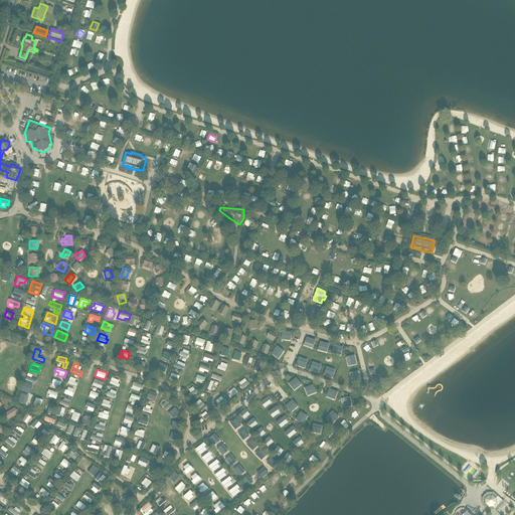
[(36,380),(30,377),(32,374),(27,372),(24,379),(35,383),(36,380)]
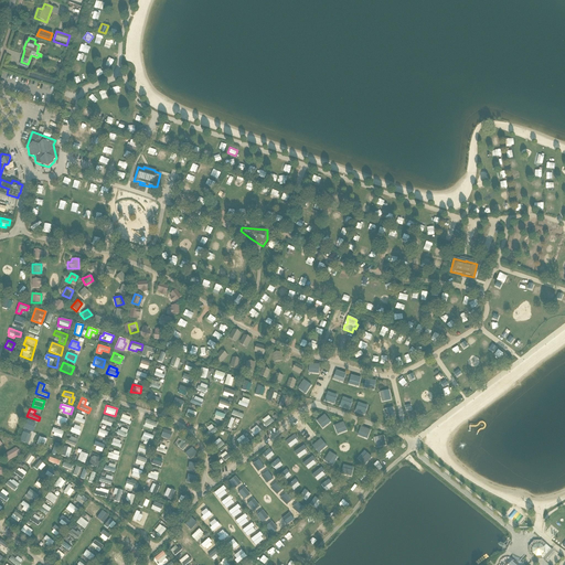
[(85,420),(82,419),(83,416),(77,414),(75,420),(84,424),(85,420)]
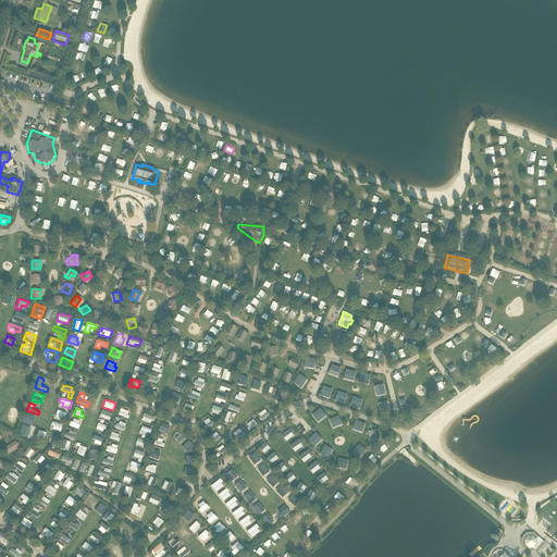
[(127,419),(130,412),(121,408),(118,415),(127,419)]
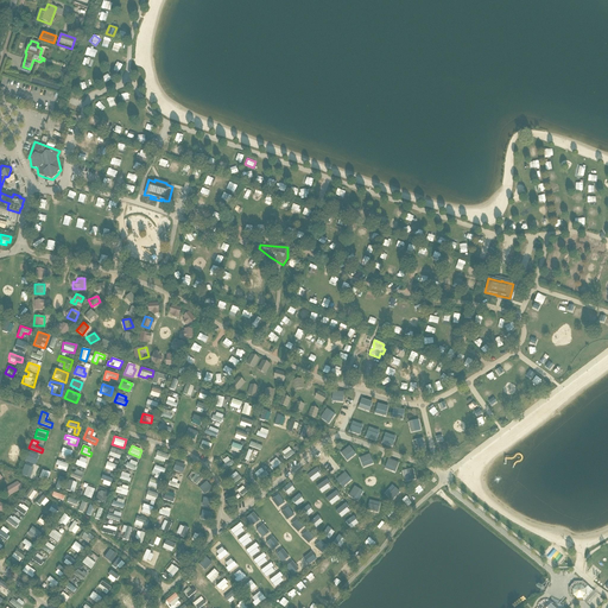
[(58,456),(65,457),(65,456),(71,457),(74,450),(59,448),(58,456)]
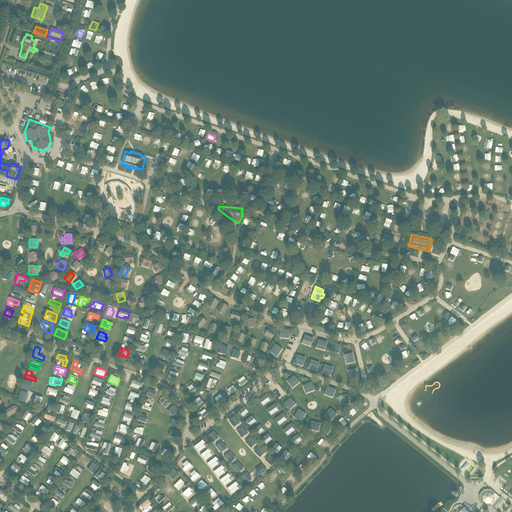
[(93,377),(91,384),(99,386),(101,380),(93,377)]
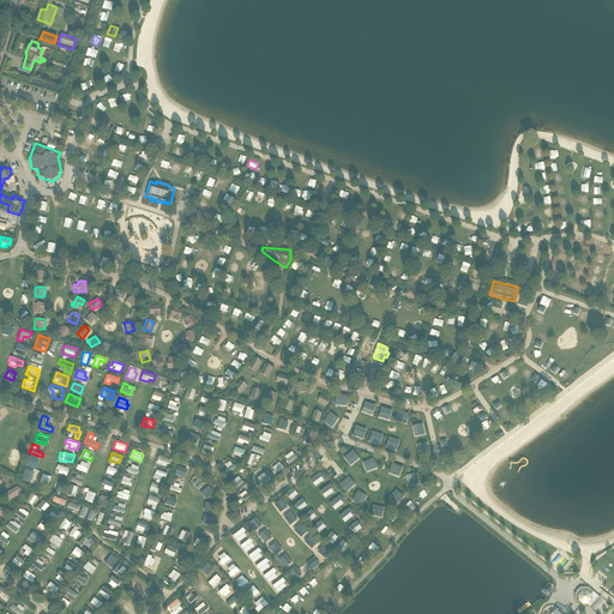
[(78,462),(76,469),(85,473),(89,465),(78,462)]
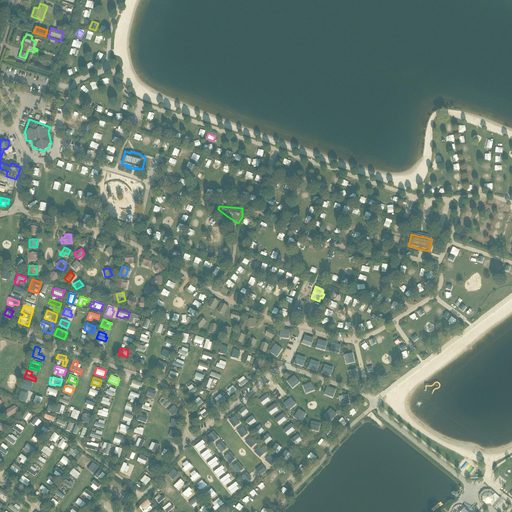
[(46,391),(48,392),(47,394),(56,397),(58,391),(47,387),(46,391)]
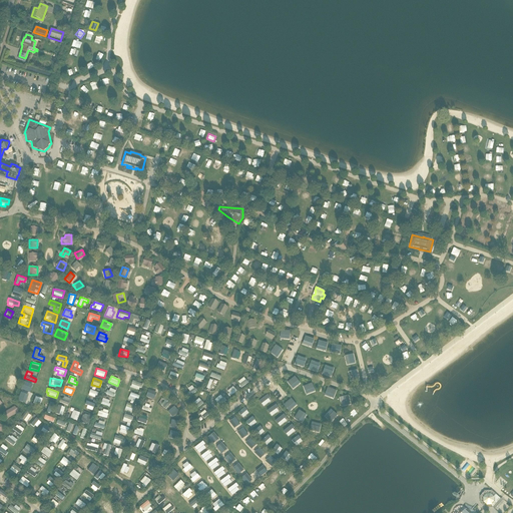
[(105,394),(114,397),(116,390),(107,388),(105,394)]
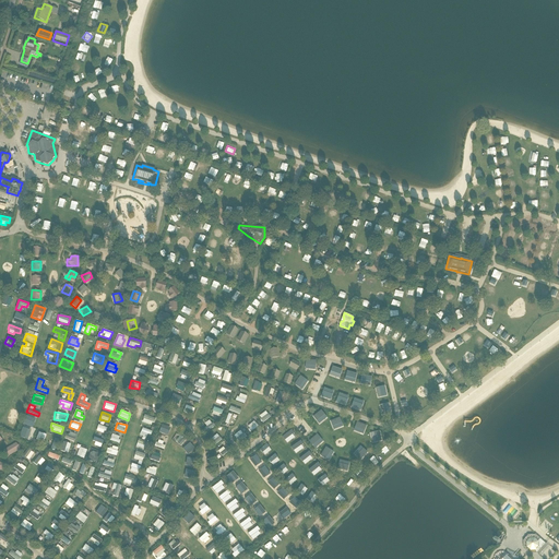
[(27,435),(24,433),(23,438),(32,441),(35,430),(31,429),(27,435)]
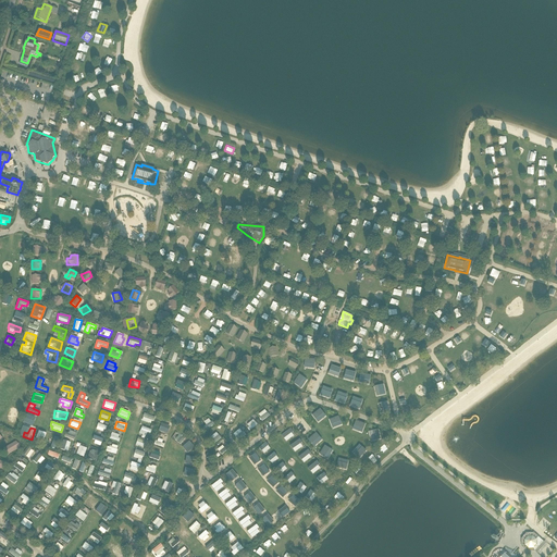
[(35,438),(44,441),(47,433),(38,430),(35,438)]
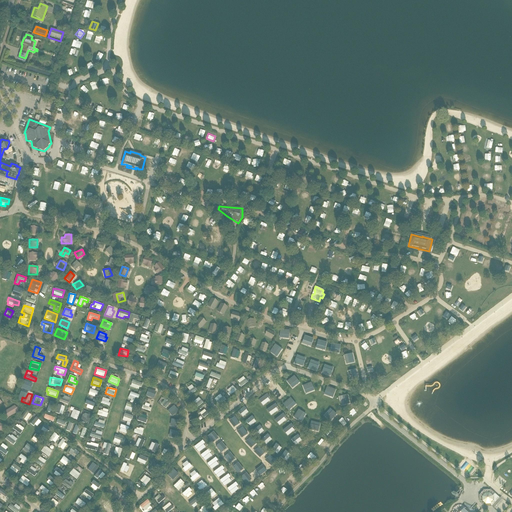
[(102,397),(100,403),(108,406),(110,400),(102,397)]
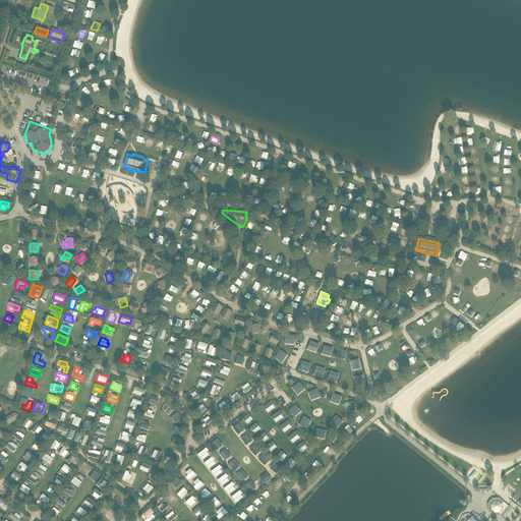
[(84,412),(95,416),(97,410),(85,406),(84,412)]
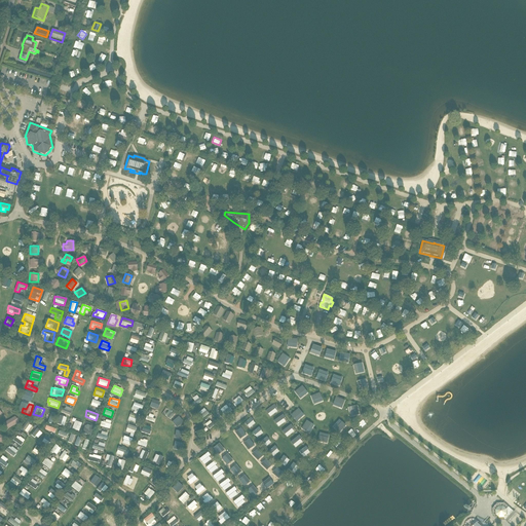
[(66,427),(68,418),(59,416),(57,424),(66,427)]
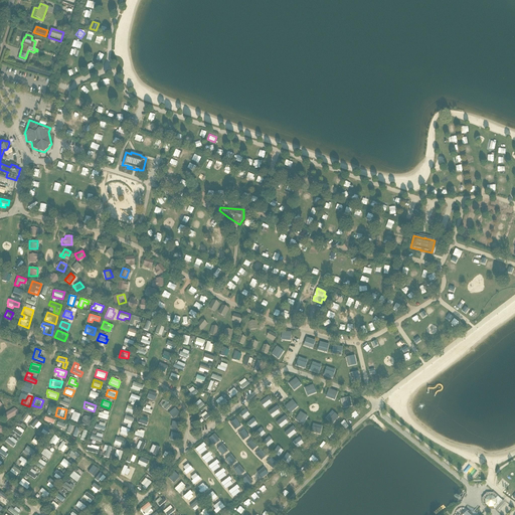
[(103,413),(99,412),(98,417),(107,419),(109,411),(104,410),(103,413)]
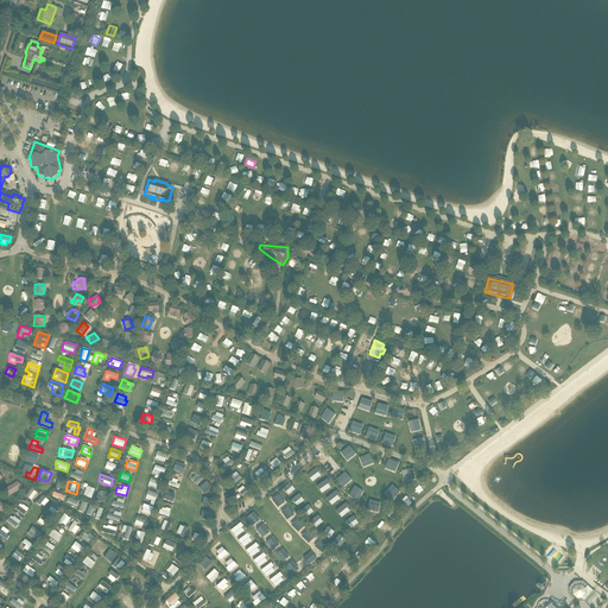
[(92,499),(95,489),(87,486),(83,495),(92,499)]
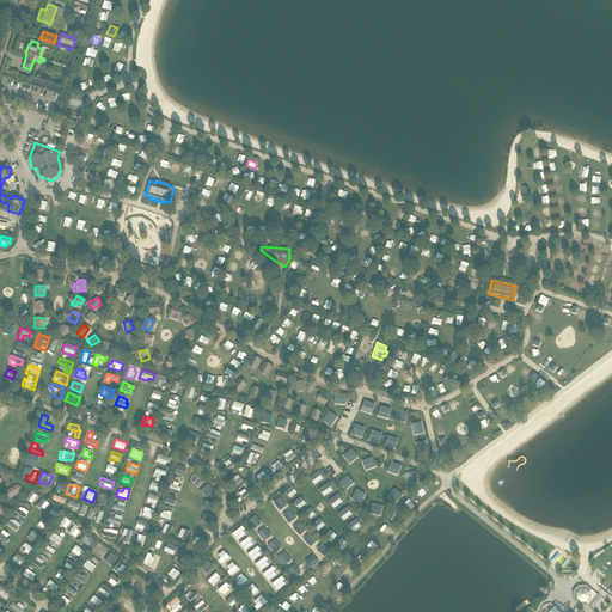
[(106,507),(110,491),(108,491),(106,493),(99,490),(96,505),(106,507)]
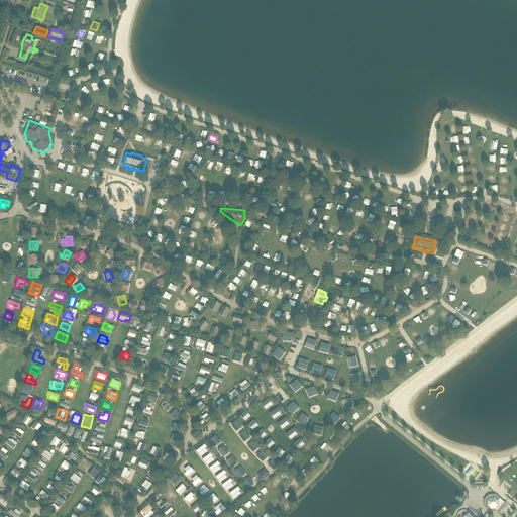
[(31,419),(26,415),(21,422),(26,425),(31,419)]
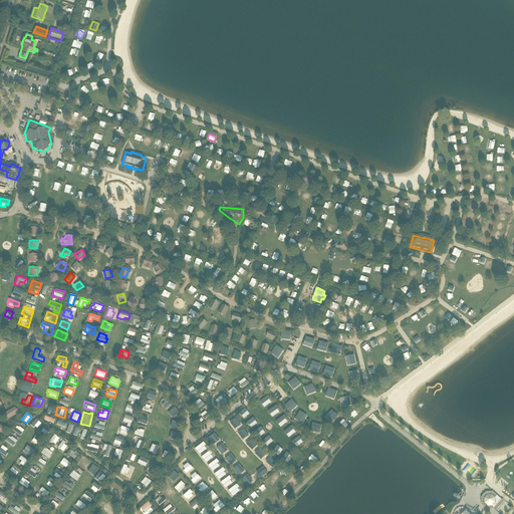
[(122,422),(127,423),(126,427),(131,428),(133,417),(124,415),(122,422)]
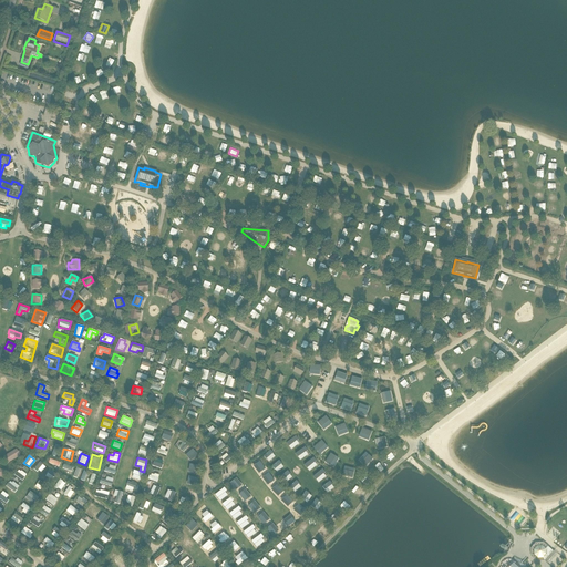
[(110,464),(109,467),(105,466),(103,471),(114,474),(116,467),(110,464)]
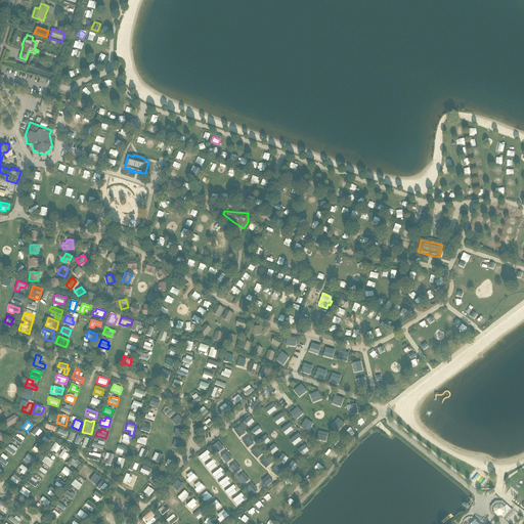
[(49,441),(51,437),(44,432),(42,436),(49,441)]
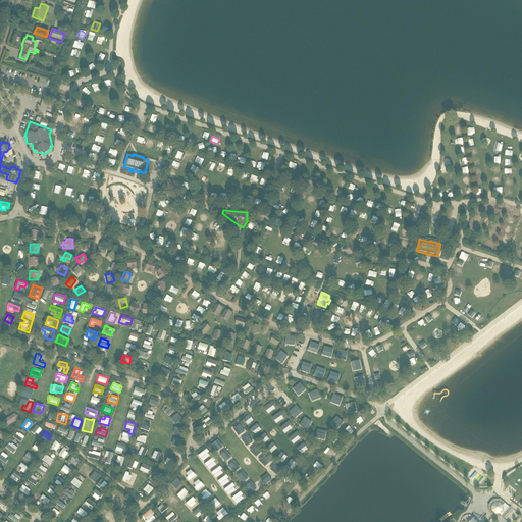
[(16,431),(12,437),(19,442),(24,437),(16,431)]
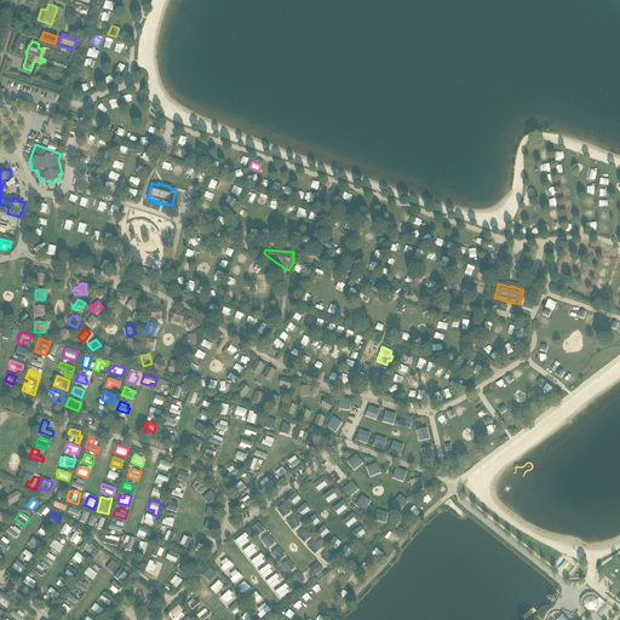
[(85,512),(81,523),(86,524),(91,515),(85,512)]
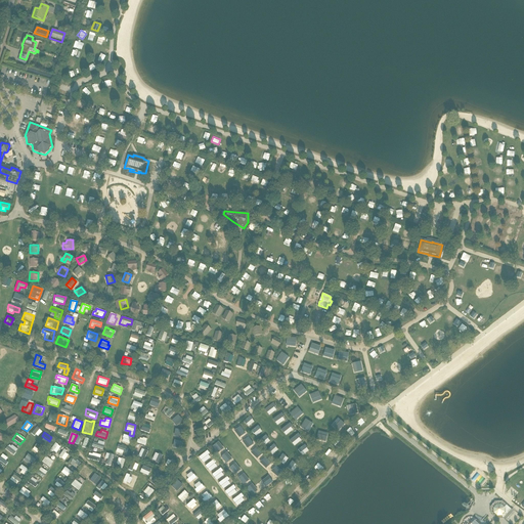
[(126,442),(126,440),(131,441),(132,436),(121,434),(120,441),(126,442)]
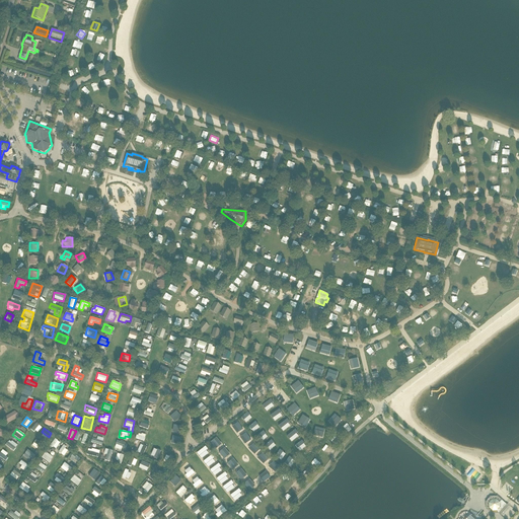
[(97,436),(96,439),(92,438),(90,442),(101,445),(103,438),(97,436)]
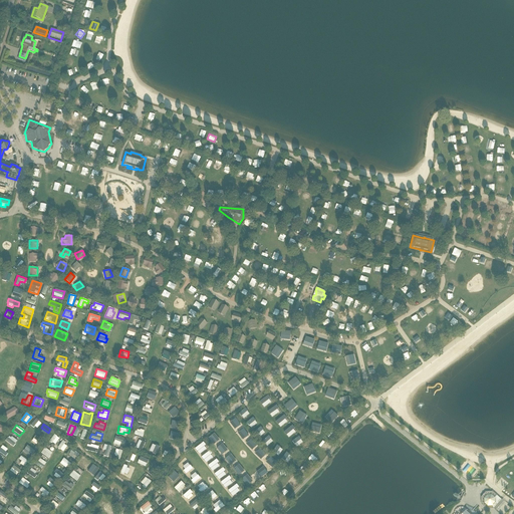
[(53,434),(49,442),(55,445),(59,438),(53,434)]
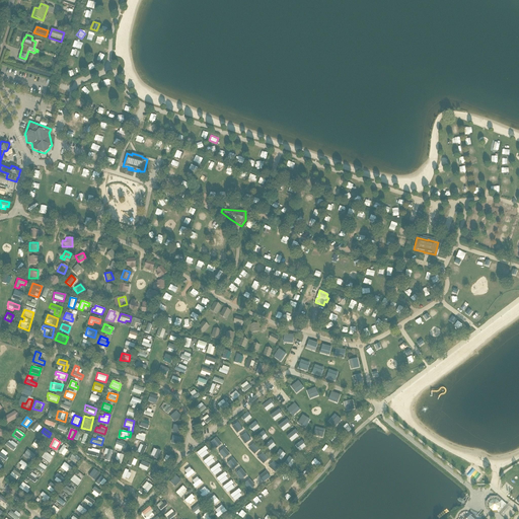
[(12,451),(17,446),(9,439),(5,444),(12,451)]
